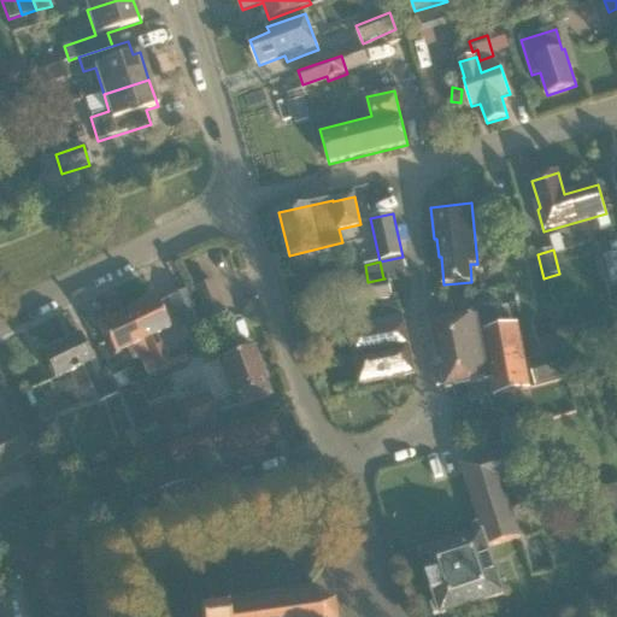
[(393,297),(388,277),(383,278),(385,278),(368,282),(339,288),(344,306),(393,297)]
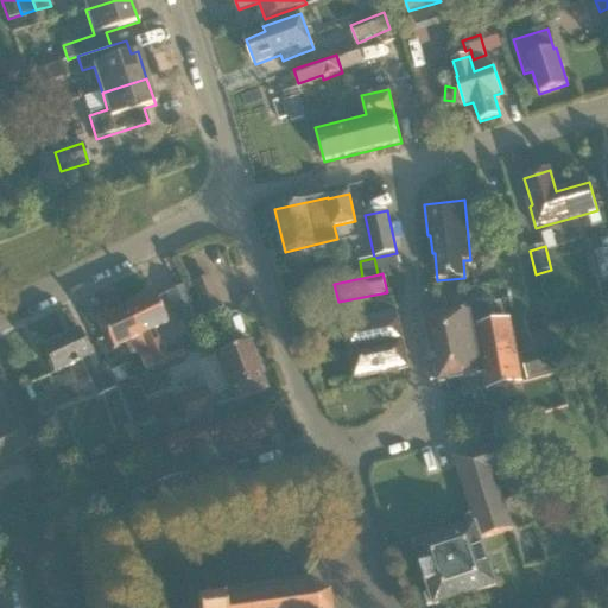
[(190,284),(202,316),(222,308),(210,276),(190,284)]
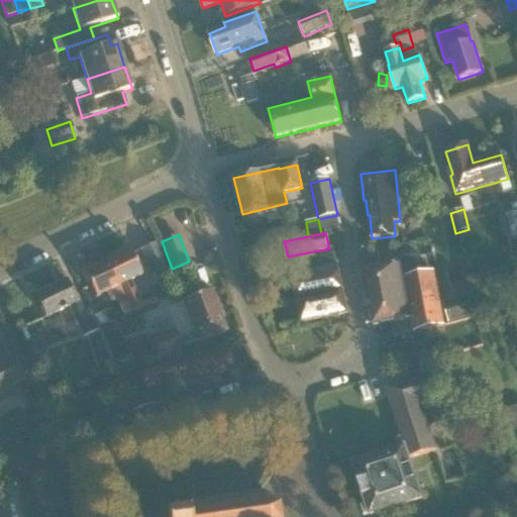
[(157,243),(140,250),(152,277),(169,269),(157,243)]
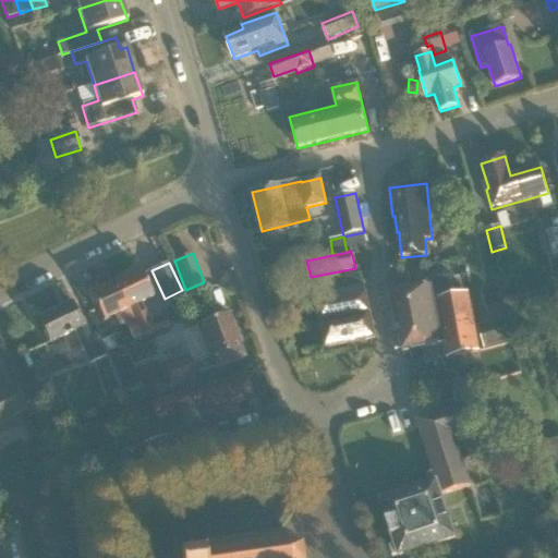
[(116,282),(129,310),(134,320),(141,334),(142,338),(155,331),(142,303),(153,298),(141,270),(116,282)]
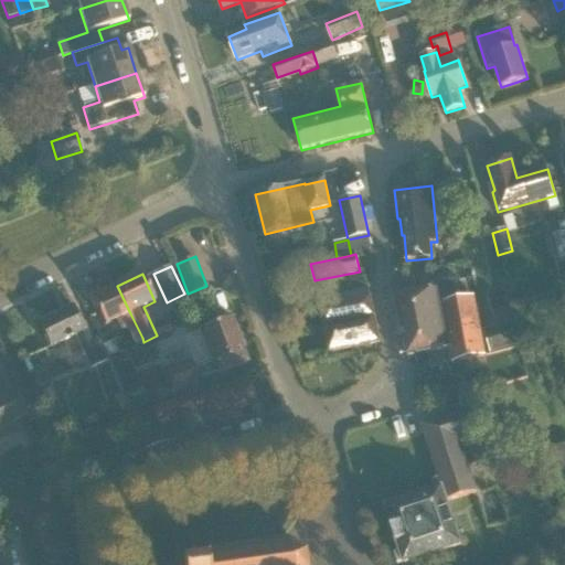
[(461,299),(458,280),(443,283),(444,288),(397,297),(408,356),(449,348),(452,363),(469,360),(471,369),(487,365),(486,356),(475,297),(461,299)]
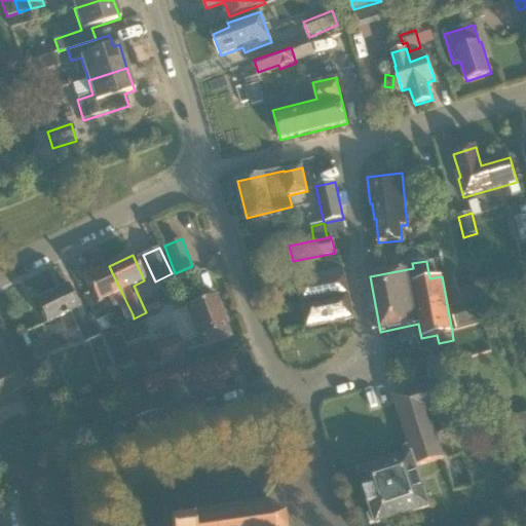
[(98,303),(121,292),(109,266),(85,277),(98,303)]
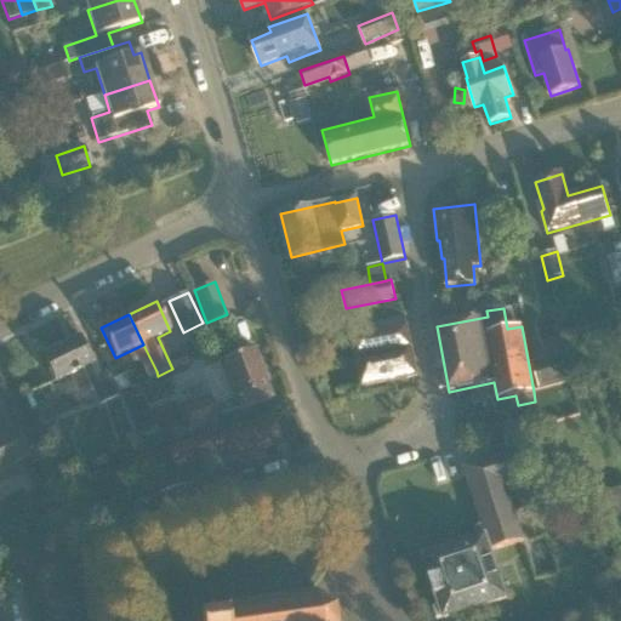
[(411,348),(405,318),(351,328),(358,359),(357,359),(363,388),(419,377),(412,348),(411,348)]
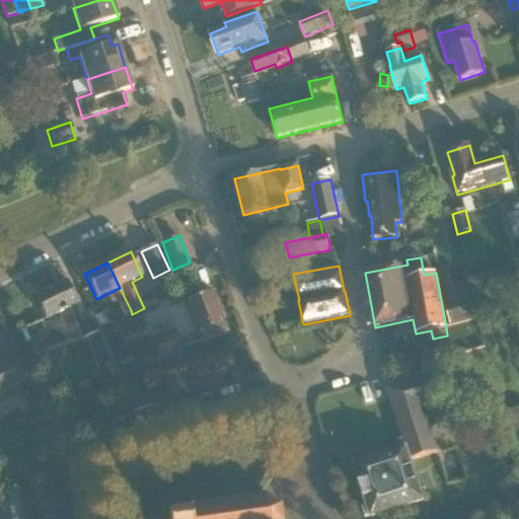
[(91,315),(85,318),(78,302),(77,303),(67,282),(34,298),(46,319),(69,308),(84,339),(99,331),(91,315)]
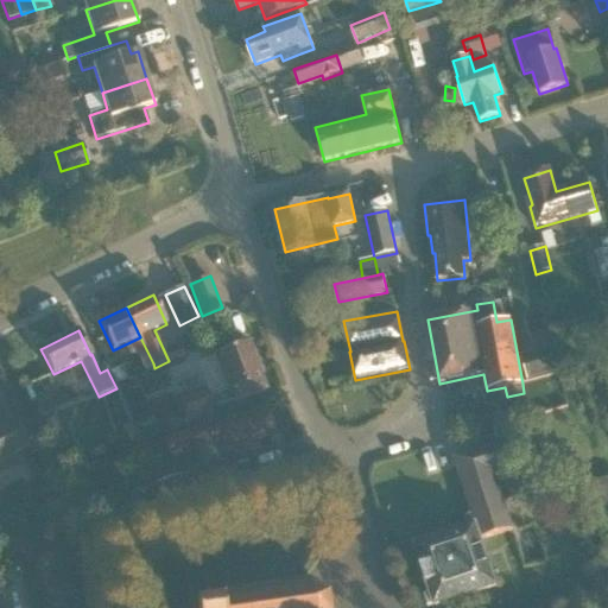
[(266,390),(248,343),(215,355),(228,391),(208,398),(204,388),(173,400),(183,426),(214,415),(211,409),(232,401),(233,403),(266,390)]
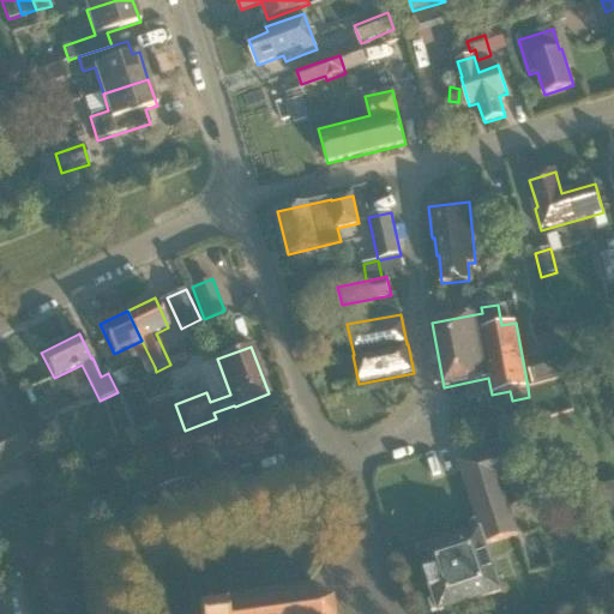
[(527,359),(534,384),(563,377),(555,351),(527,359)]
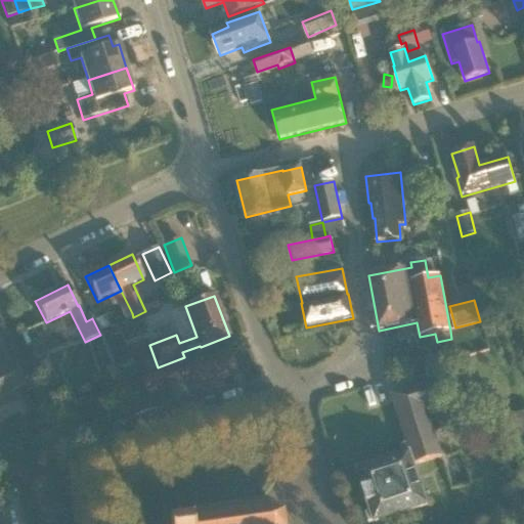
[(132,313),(126,301),(119,305),(124,317),(132,313)]
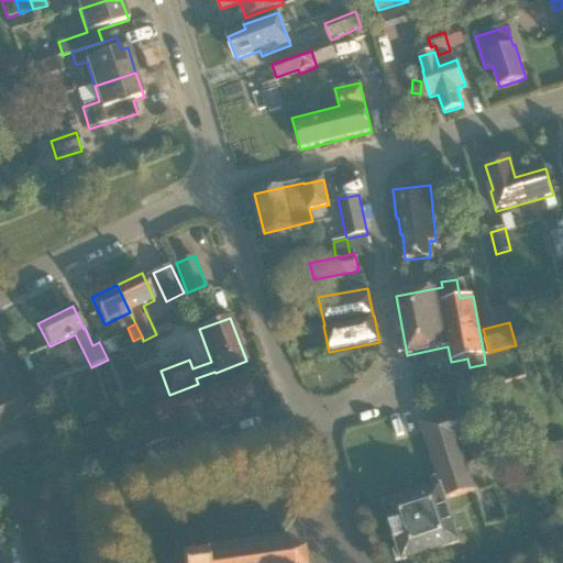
[(29,363),(39,381),(47,376),(37,357),(29,363)]
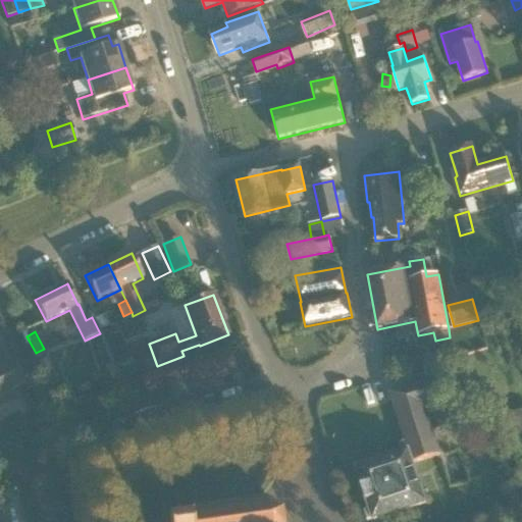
[(106,338),(108,346),(122,341),(120,333),(106,338)]
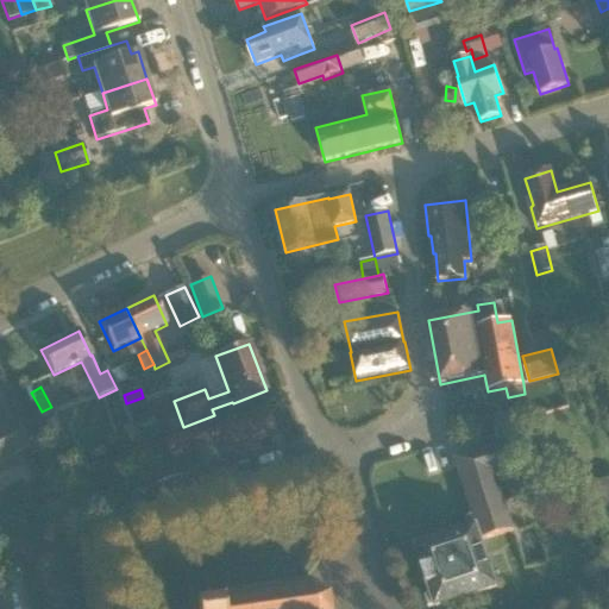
[(225,439),(232,459),(252,451),(251,446),(256,445),(256,441),(276,434),(267,408),(217,426),(215,422),(164,441),(171,458),(225,439)]
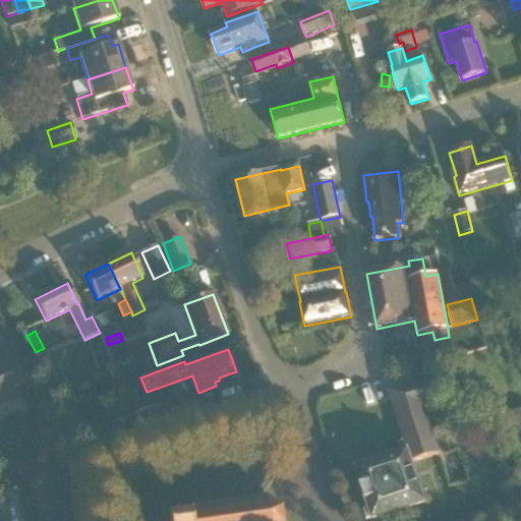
[(404,360),(407,372),(418,368),(415,357),(404,360)]
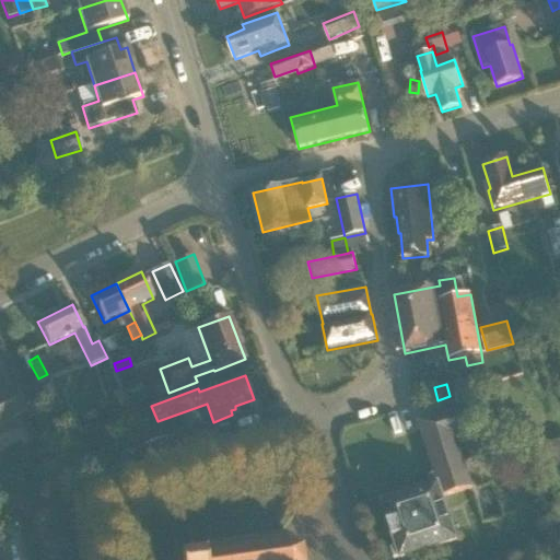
[(0,423),(27,411),(14,386),(0,393),(0,423)]
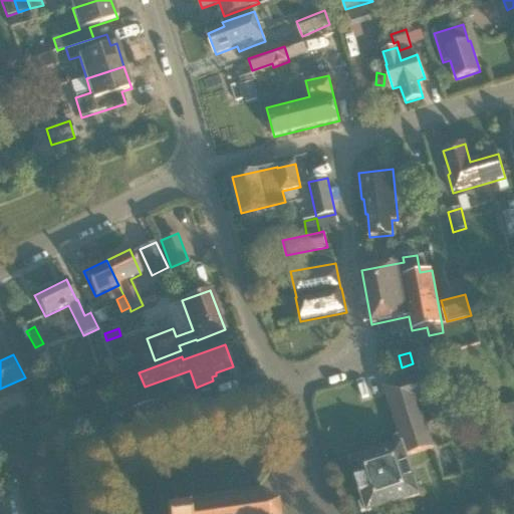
[(404,447),(431,438),(427,426),(437,422),(431,402),(439,399),(431,372),(384,388),(400,435),(394,437),(397,447),(403,445),(404,447)]
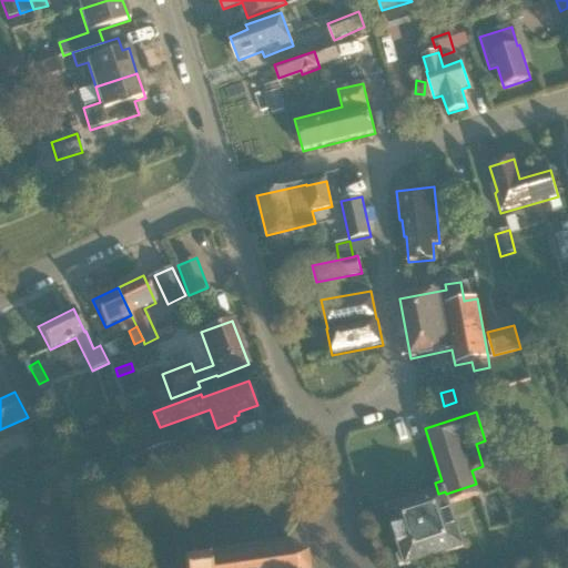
[(36,427),(23,433),(32,452),(44,445),(36,427)]
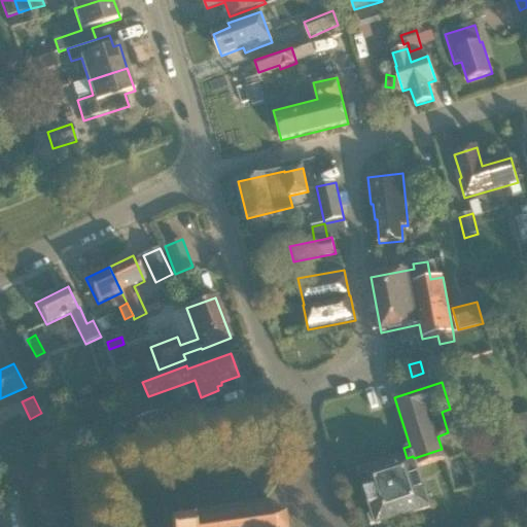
[(198,416),(192,400),(162,411),(167,426),(198,416)]
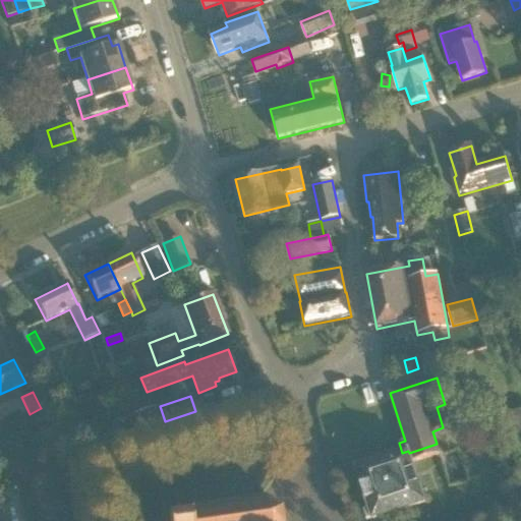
[(133,414),(139,432),(161,425),(155,407),(133,414)]
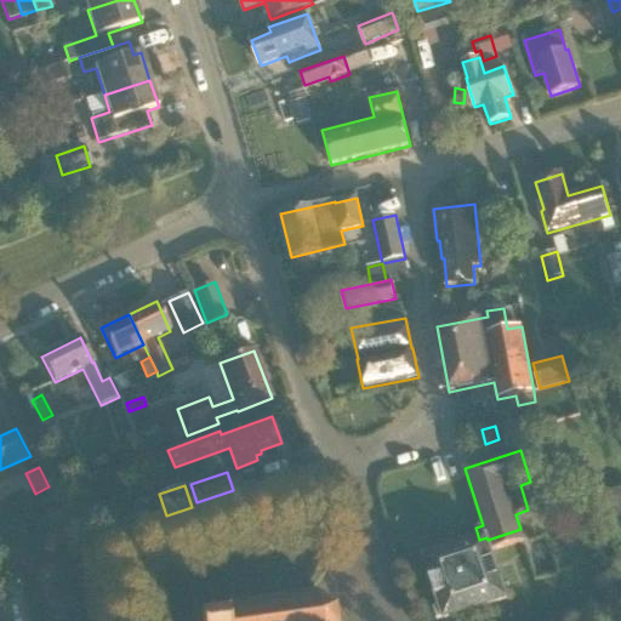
[(609,518),(620,513),(620,488),(602,494),(609,518)]
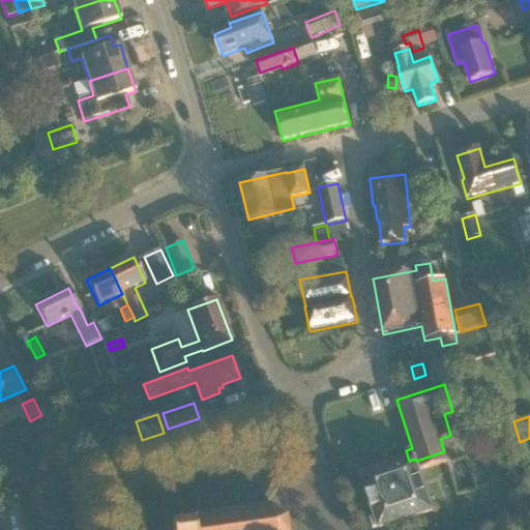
[(409,461),(361,475),(379,529),(434,511),(420,471),(447,462),(444,451),(416,461),(415,459),(409,461)]
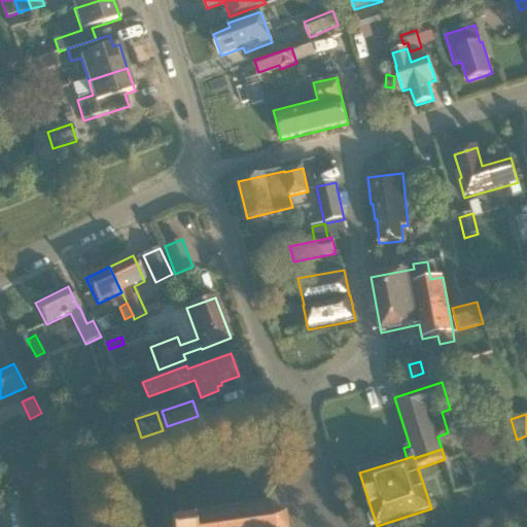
[(282,515),(268,507),(171,522),(171,526),(284,526),(283,517),(282,515)]
